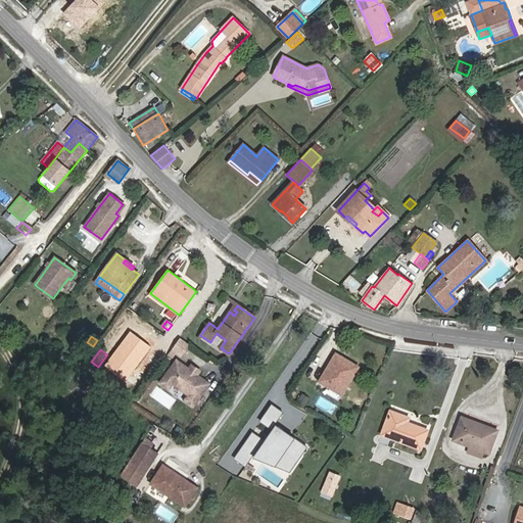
[(342,395),(355,372),(343,364),(345,360),(335,353),(319,381),(342,395)]
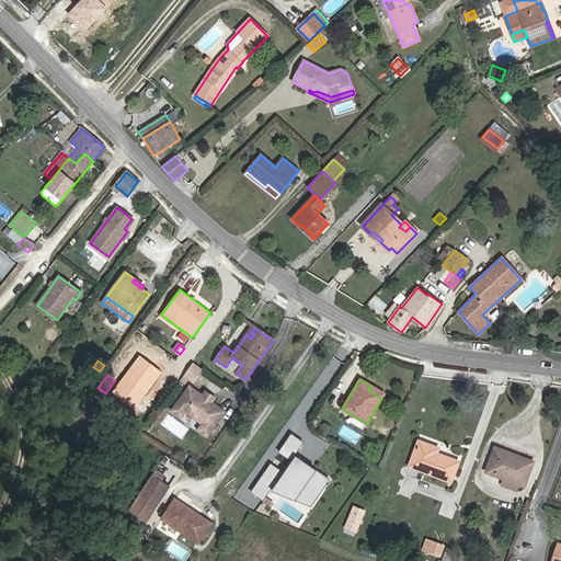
[(111,398),(121,385),(115,380),(105,393),(111,398)]
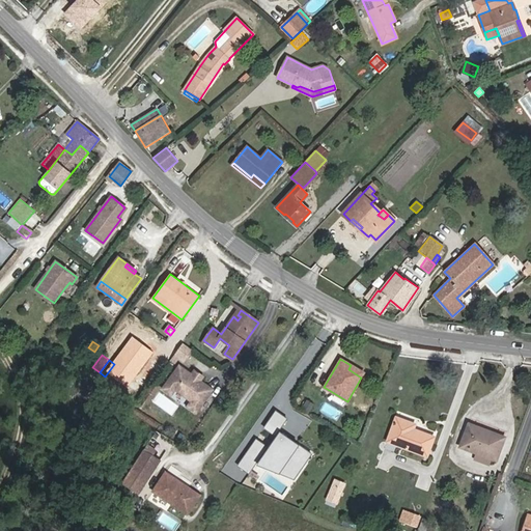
[(192,374),(179,365),(162,389),(171,395),(175,390),(191,401),(187,407),(196,414),(214,390),(201,381),(192,374)]
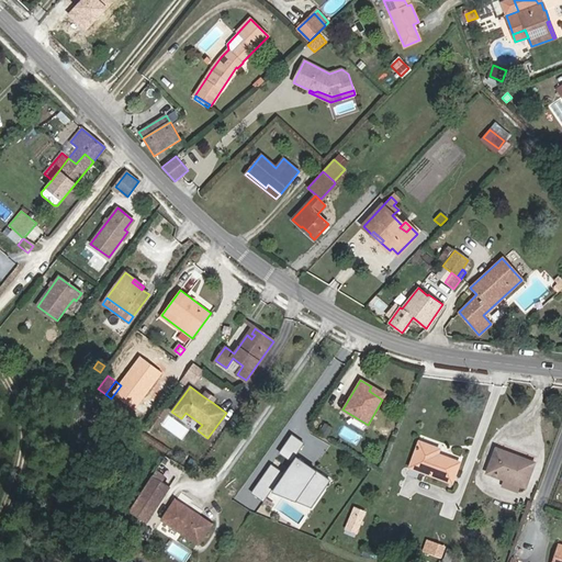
[(385,394),(371,386),(369,391),(382,400),(385,394)]
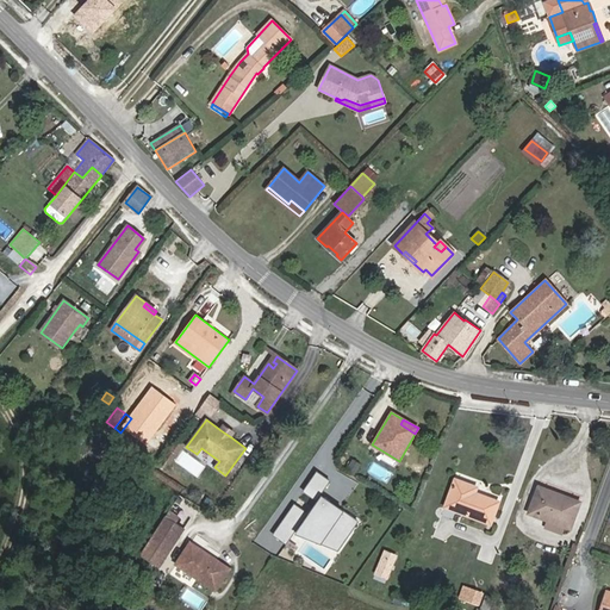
[(234,433),(223,425),(221,430),(231,437),(234,433)]
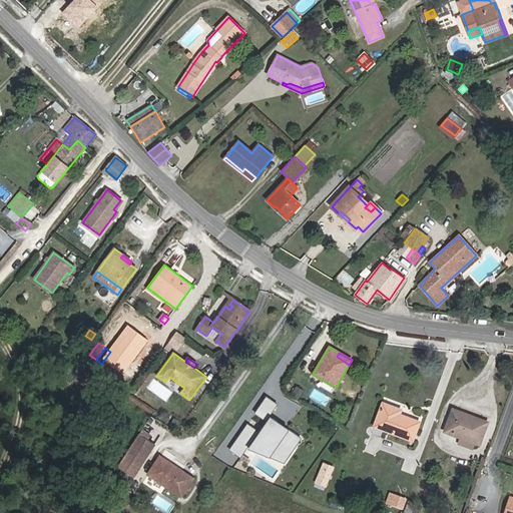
[(304,388),(292,381),(285,393),(297,401),(304,388)]
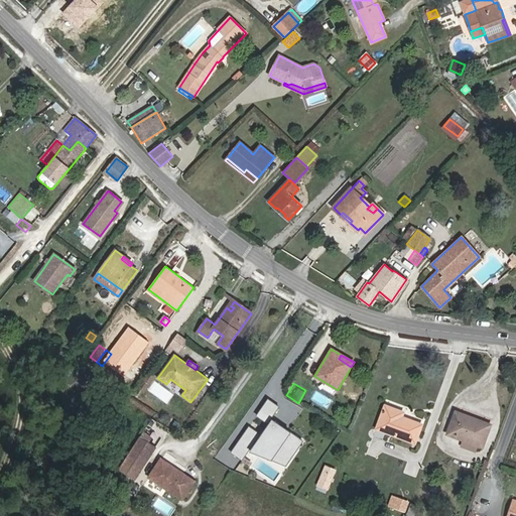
[(269,399),(258,415),(268,423),(279,407),(269,399)]
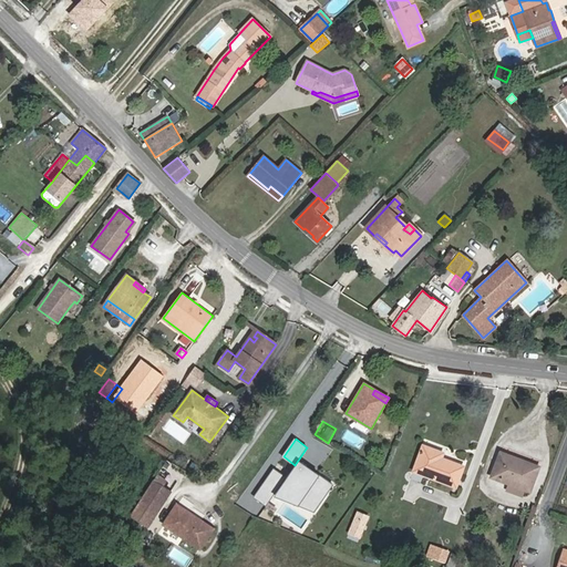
[(463,466),(441,459),(443,453),(423,445),(413,472),(456,487),(463,466)]
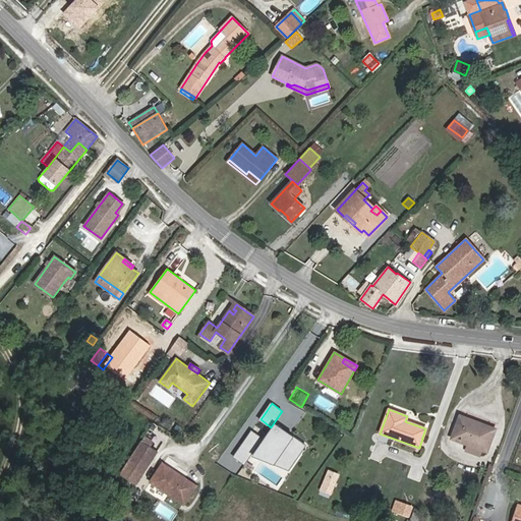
[(486,452),(496,428),(460,415),(451,439),(468,445),(481,450),(486,452)]
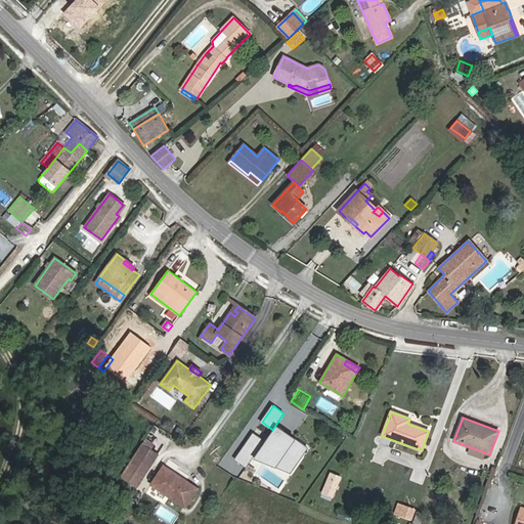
[(178,437),(182,431),(174,425),(170,432),(178,437)]
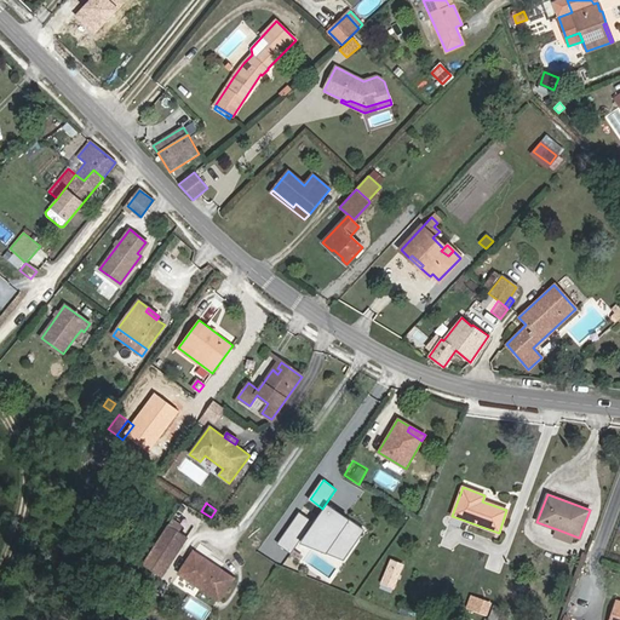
[(352,522),(328,505),(302,543),(317,549),(323,541),(345,557),(360,537),(348,528),(352,522)]
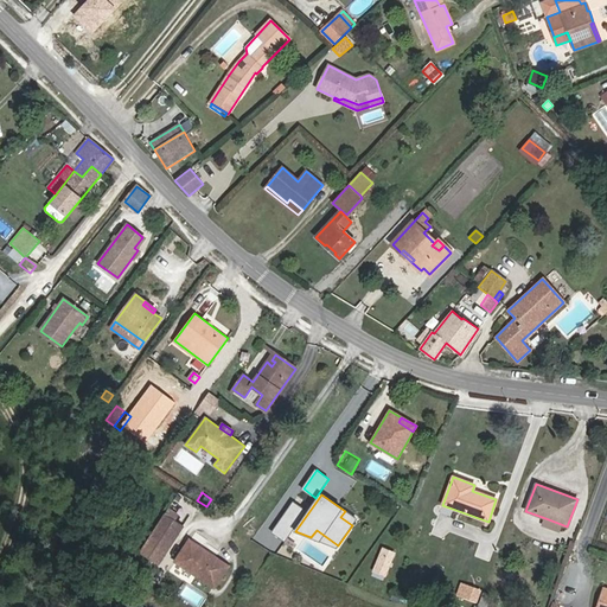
[(294,503),(273,532),(285,541),(306,511),(294,503)]
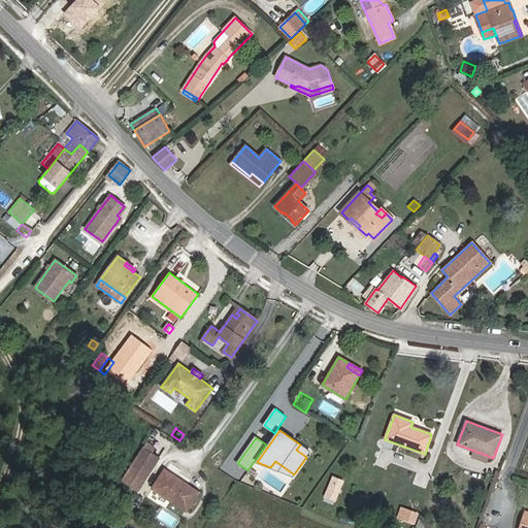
[(153,453),(156,449),(146,442),(143,448),(153,453)]
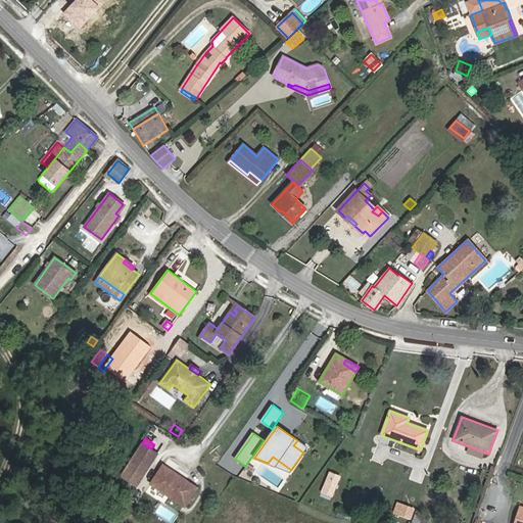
[(297,440),(293,445),(303,453),(307,447),(297,440)]
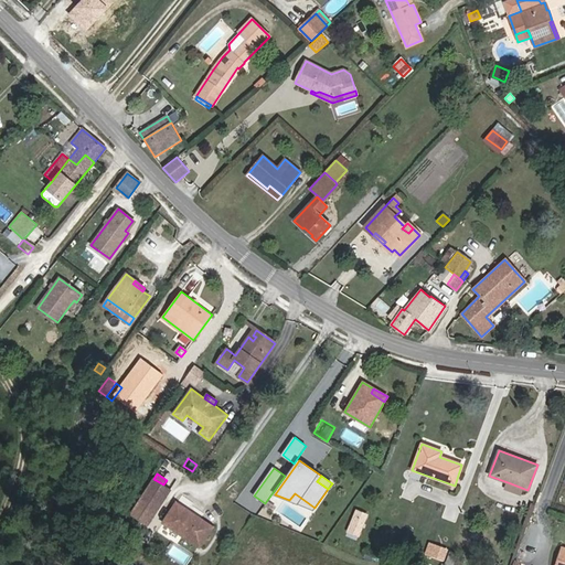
[(147,526),(171,490),(163,484),(153,479),(129,515),(147,526)]
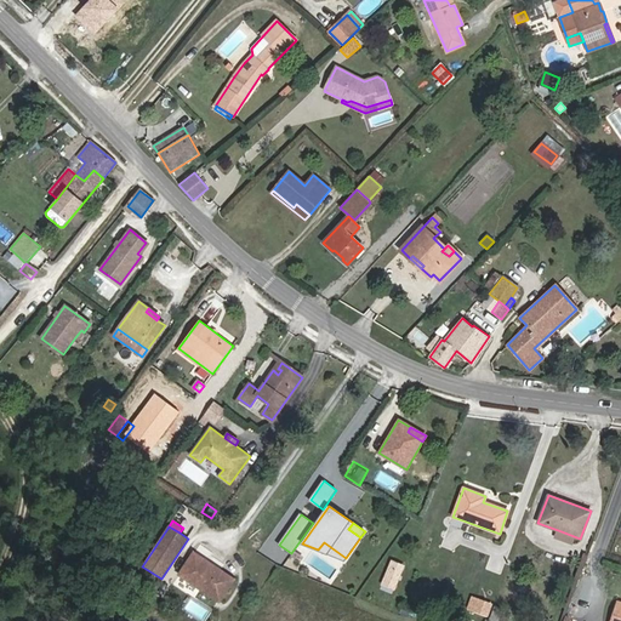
[(571,543),(574,536),(558,530),(556,537),(571,543)]
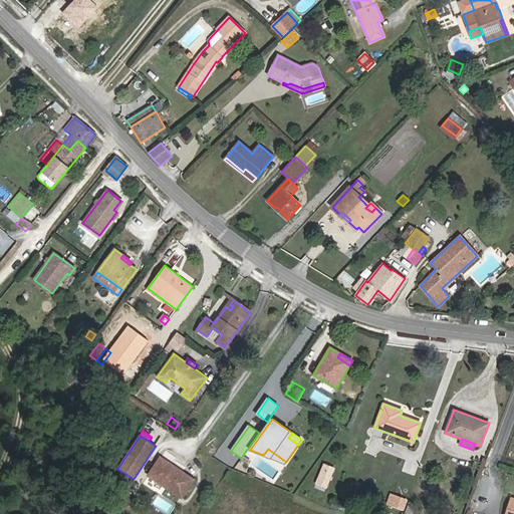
[(286,462),(268,449),(263,455),(285,464),(286,462)]
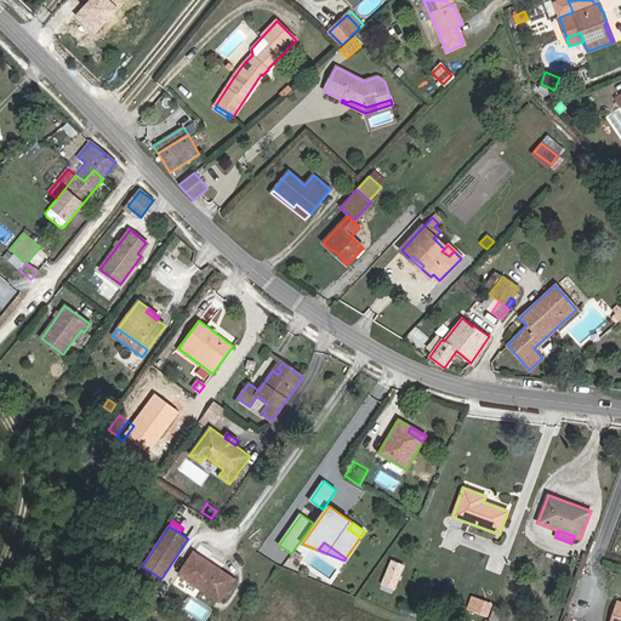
[(233,580),(194,553),(180,574),(220,602),(233,580)]
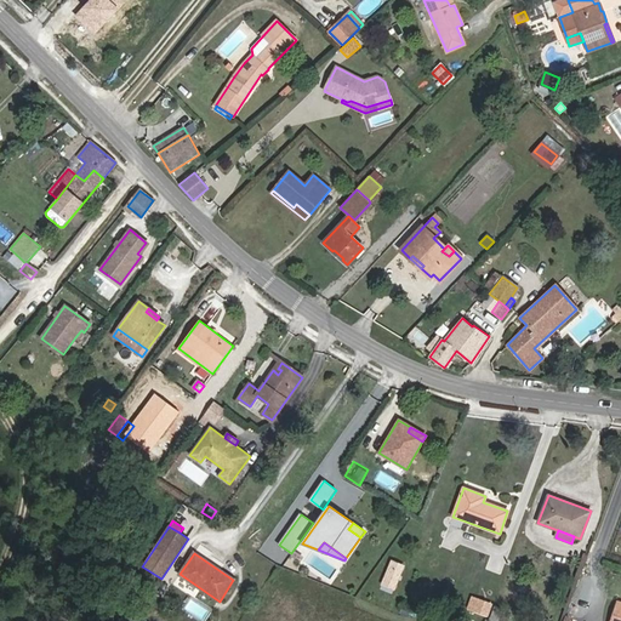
[(388,559),(376,581),(385,586),(397,564),(388,559)]
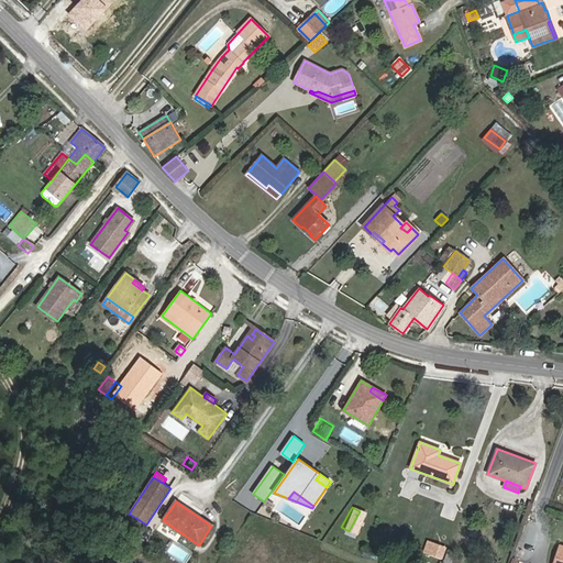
[(112,562),(125,543),(117,538),(105,558),(112,562)]
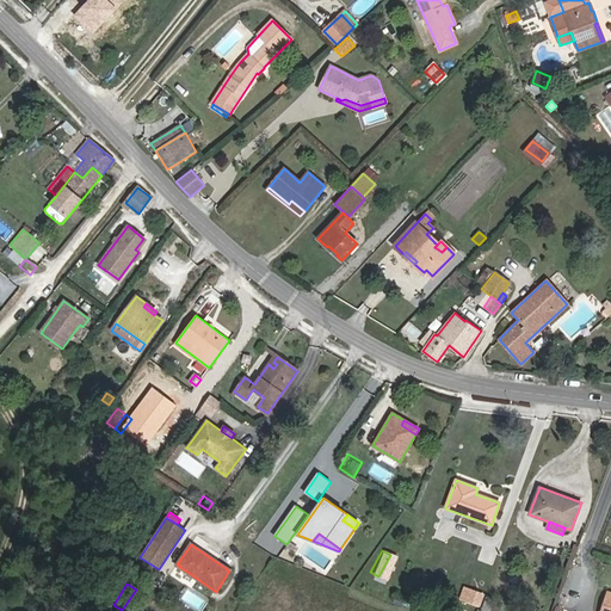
[(470,603),(475,591),(464,588),(461,599),(470,603)]
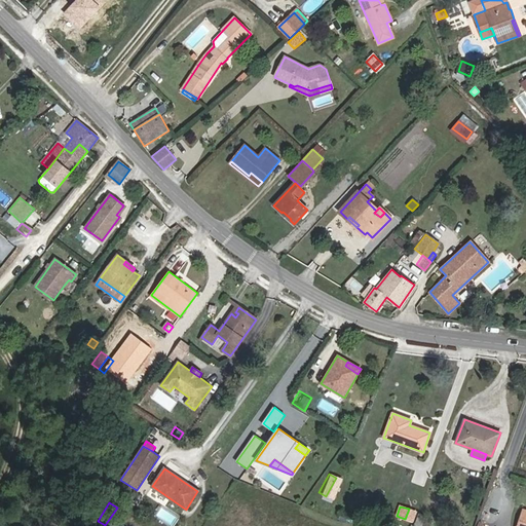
[(413,521),(416,512),(409,509),(405,519),(413,521)]
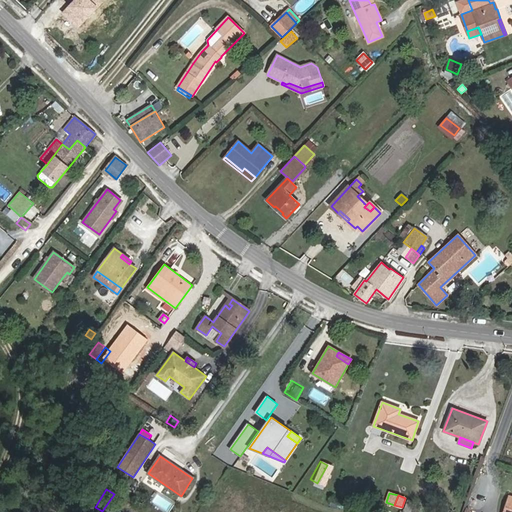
[(511,511),(511,497),(509,496),(503,511),(511,511)]
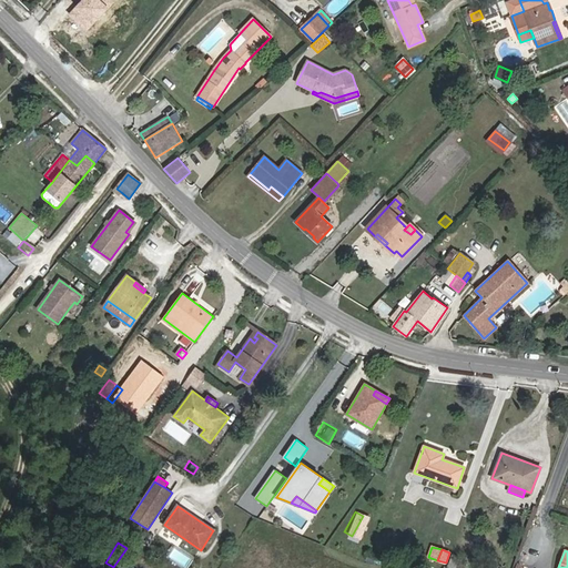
[(455,567),(459,557),(452,554),(447,567),(455,567)]
